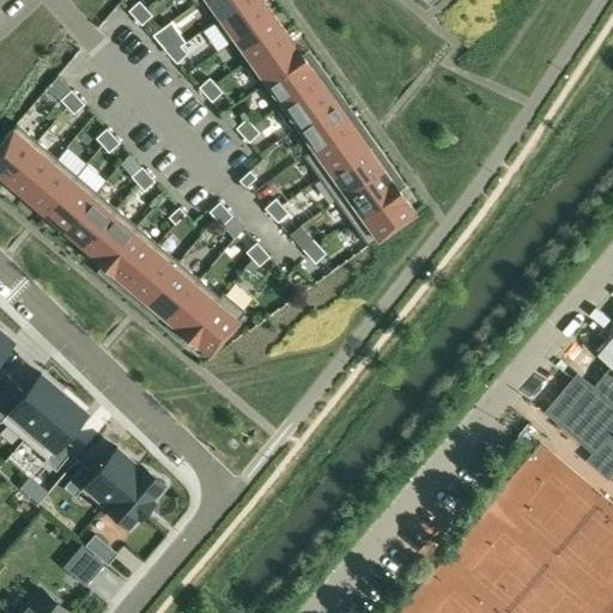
[(200,0),(194,5),(195,5),(200,2),(214,22),(244,0),(200,0)]
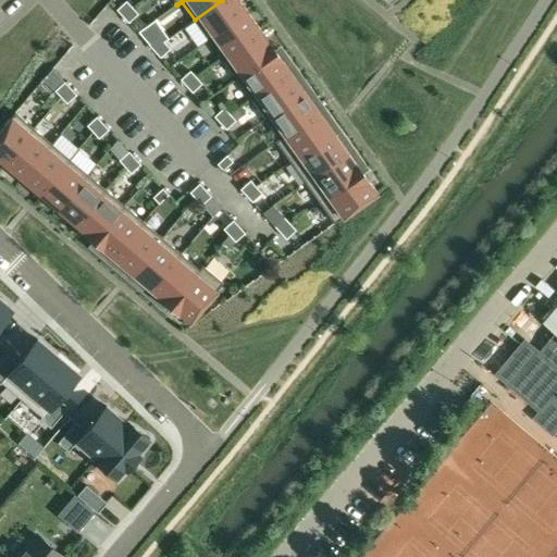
[(237,0),(222,0),(195,20),(208,39),(246,12),(237,0)]
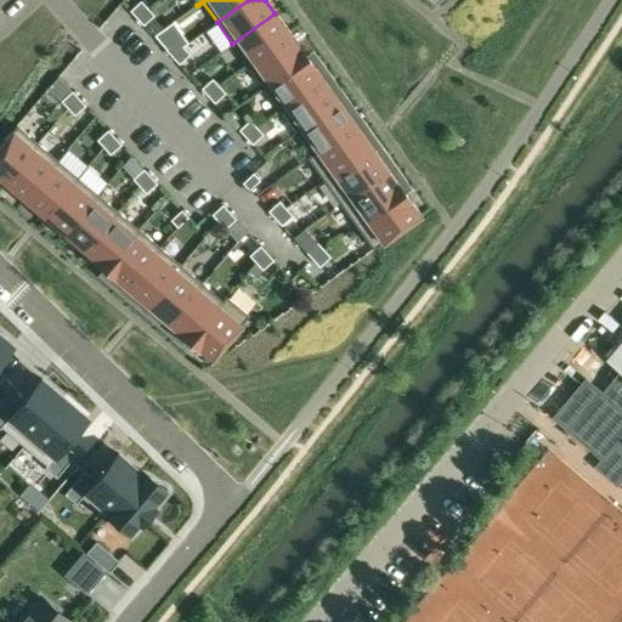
[(129,11),(136,18),(147,9),(140,1),(129,11)]
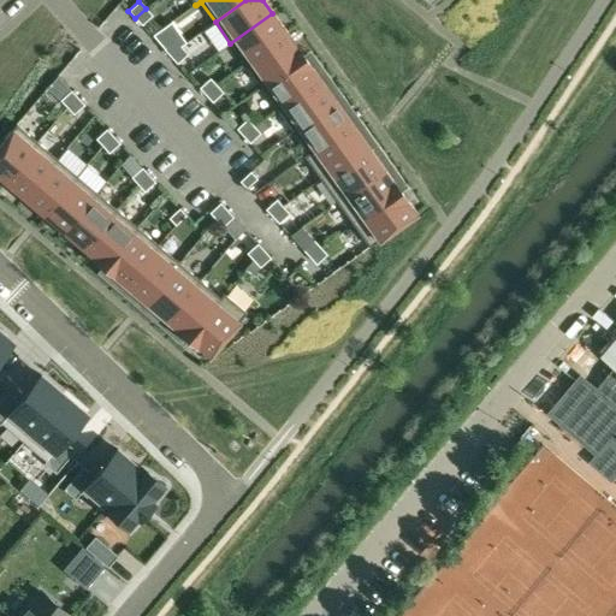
[(152,16),(146,9),(135,18),(141,25),(152,16)]
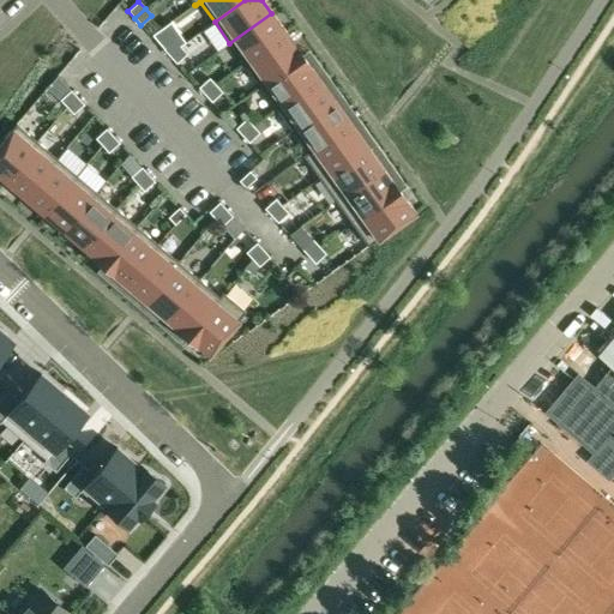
[(271,13),(229,43),(245,64),(287,34),(271,13)]
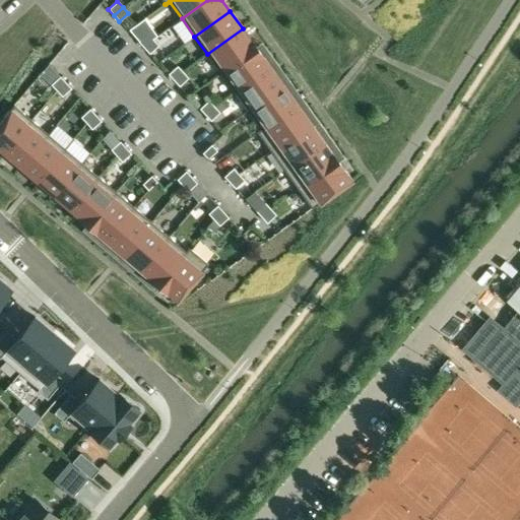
[(207,54),(220,73),(256,48),(255,47),(243,28),(207,54)]
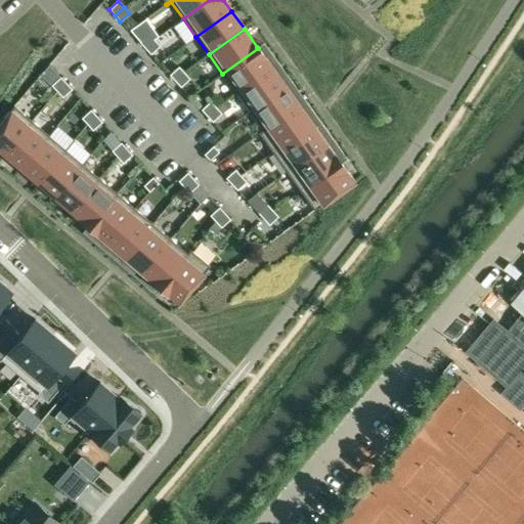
[(139,42),(144,48),(154,40),(148,34),(139,42)]
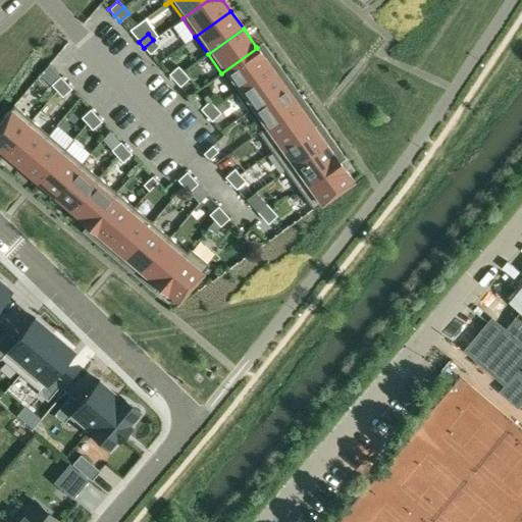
[(153,40),(144,48),(150,54),(159,46),(153,40)]
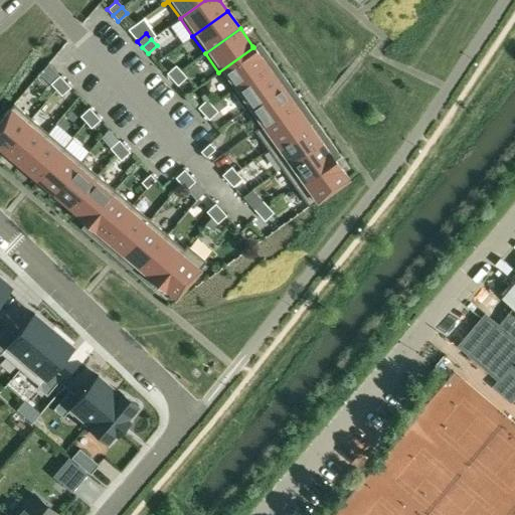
[(218,72),(231,92),(267,65),(253,47),(218,72)]
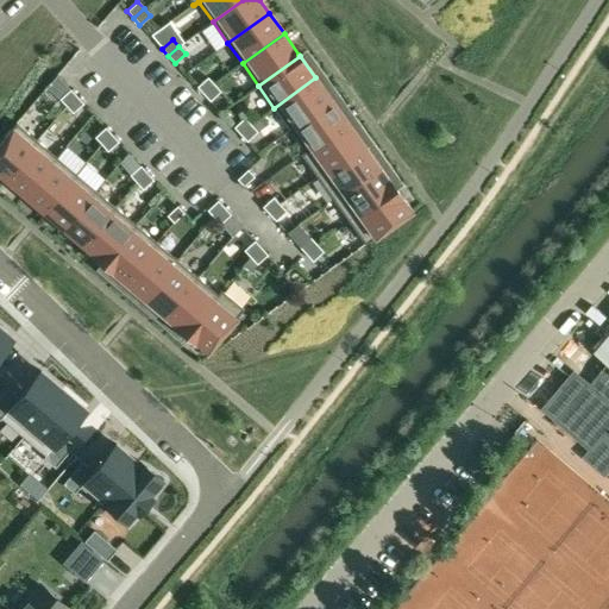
[(196,87),(202,94),(213,85),(207,77),(196,87)]
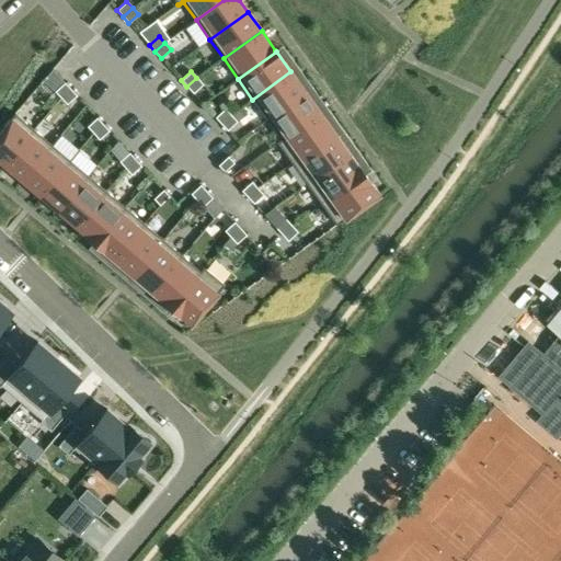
[(306,92),(290,71),(252,100),(267,119),(306,92)]
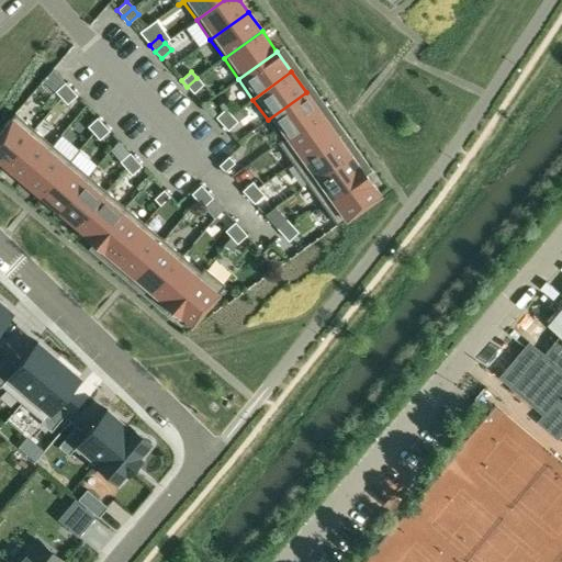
[(203,85),(197,78),(187,87),(193,93),(203,85)]
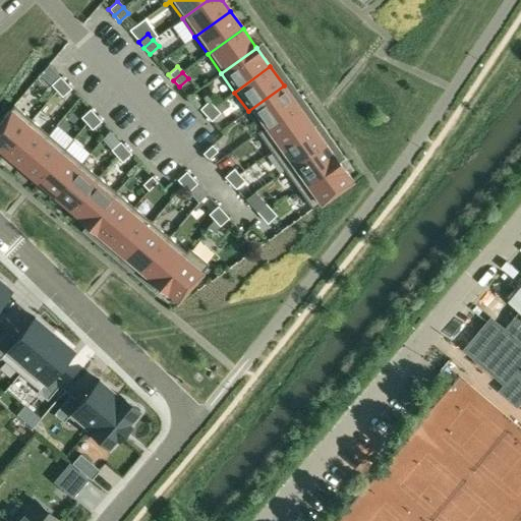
[(56,91),(65,82),(60,76),(51,84),(56,91)]
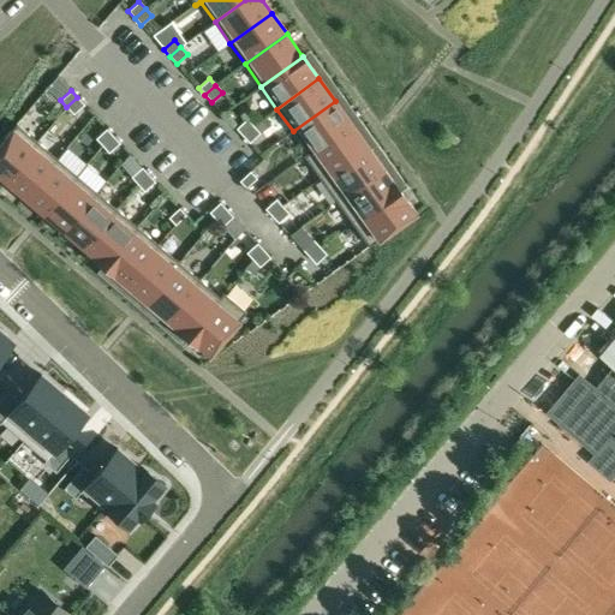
[(83,105),(77,97),(66,107),(73,114),(83,105)]
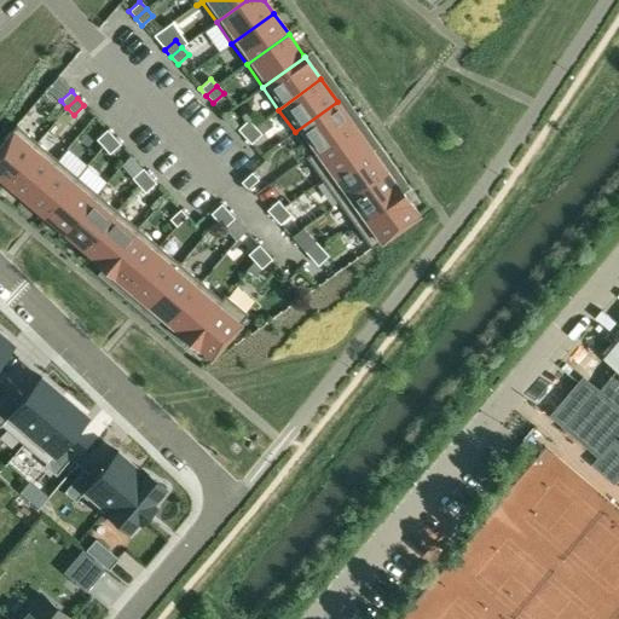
[(305,157),(306,157),(353,123),(337,102),(295,132),(310,154),(305,157)]
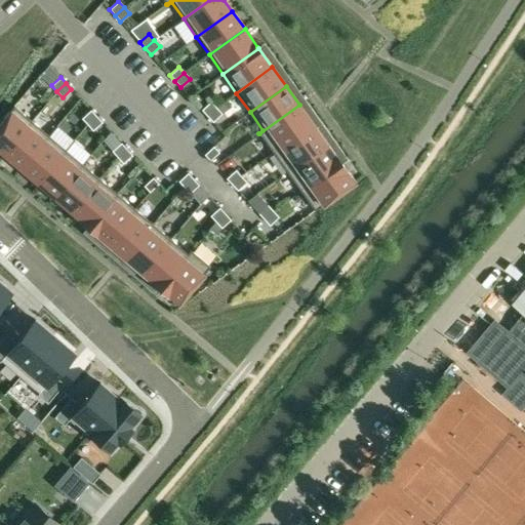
[(201,110),(206,116),(215,108),(210,102),(201,110)]
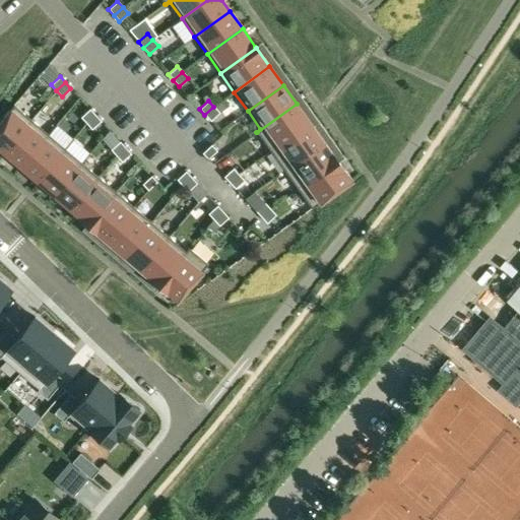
[(270,151),(310,123),(297,104),(257,132),(270,151)]
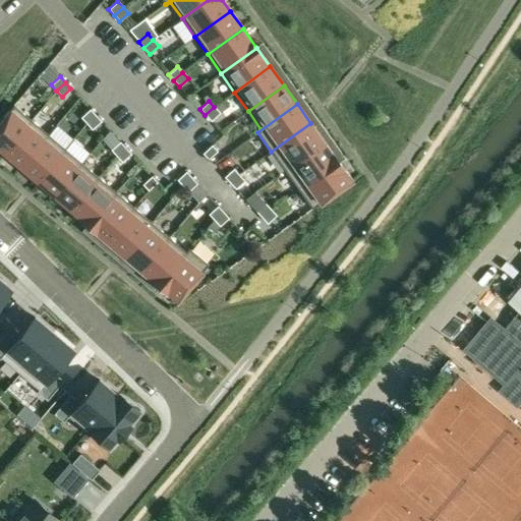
[(0,152),(2,154),(31,120),(13,106),(0,121),(0,152)]
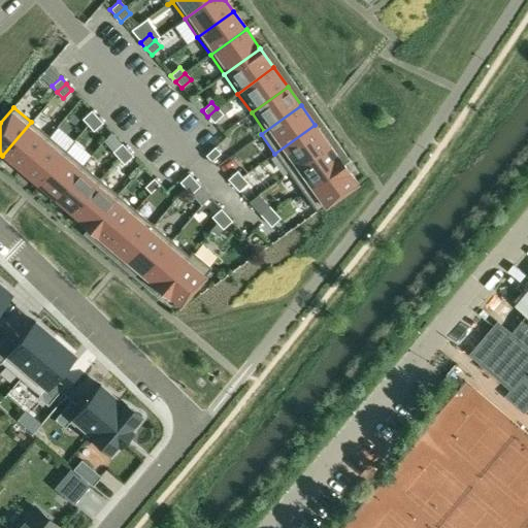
[(223,114),(217,108),(207,117),(213,123),(223,114)]
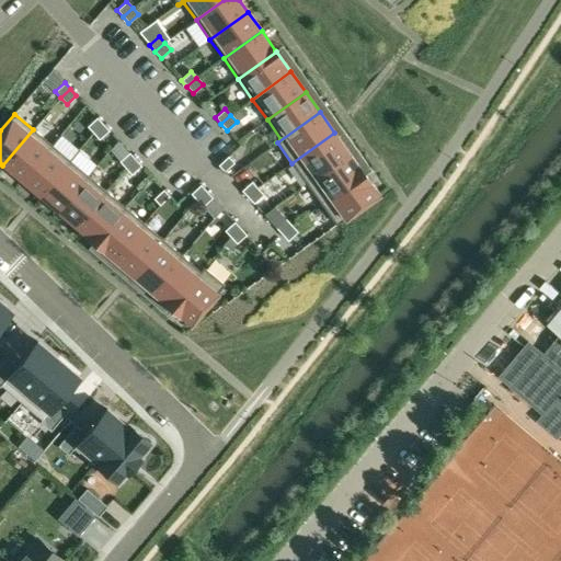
[(93,133),(102,124),(96,117),(87,126),(93,133)]
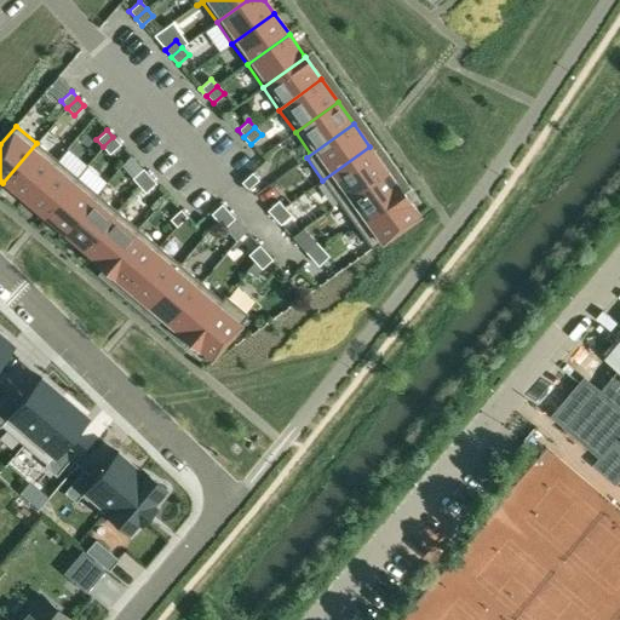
[(113,137),(103,147),(109,154),(120,144),(113,137)]
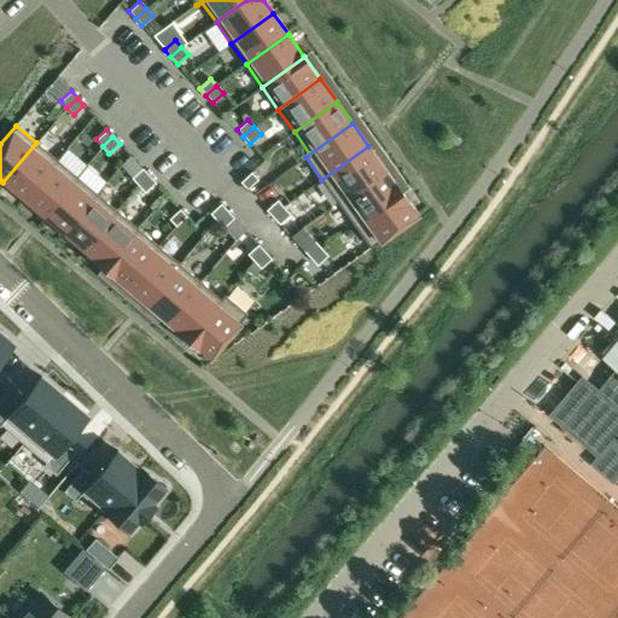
[(36,143),(3,182),(23,199),(57,159),(36,143)]
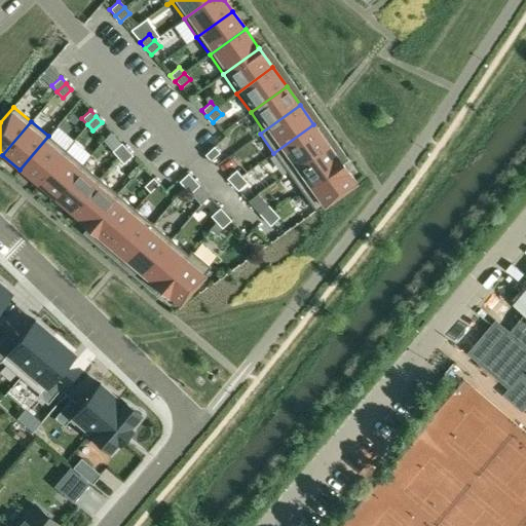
[(273,153),(287,173),(328,143),(313,124),(273,153)]
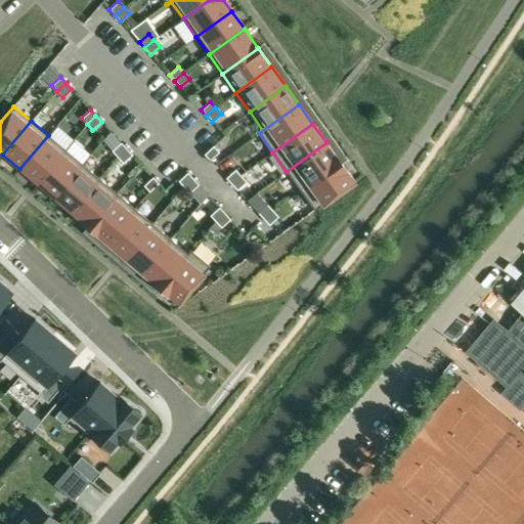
[(36,183),(64,149),(48,135),(19,169),(36,183)]
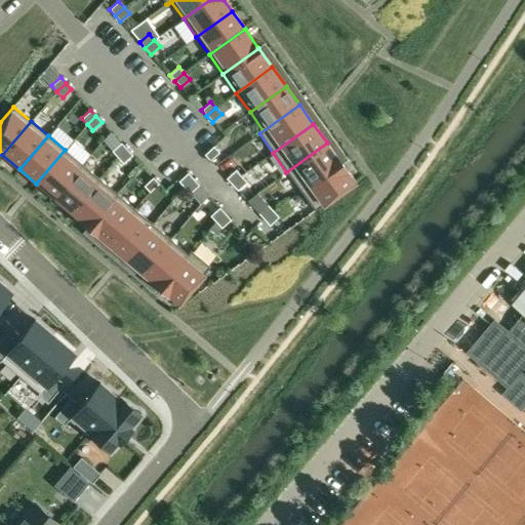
[(112,151),(117,157),(126,149),(121,143),(112,151)]
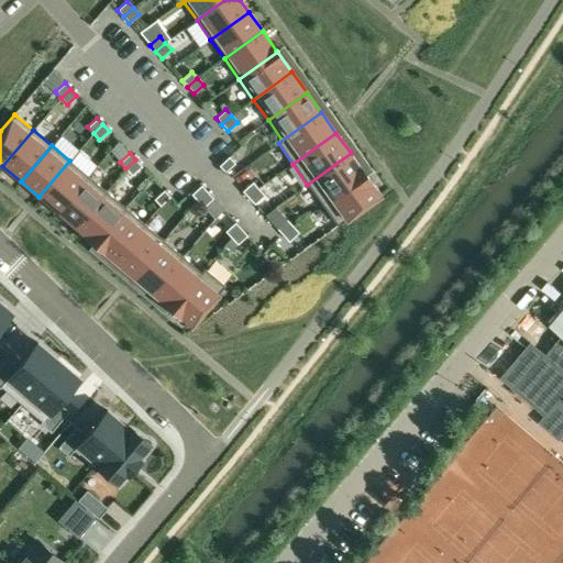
[(322,205),(365,174),(351,153),(307,185),(322,205)]
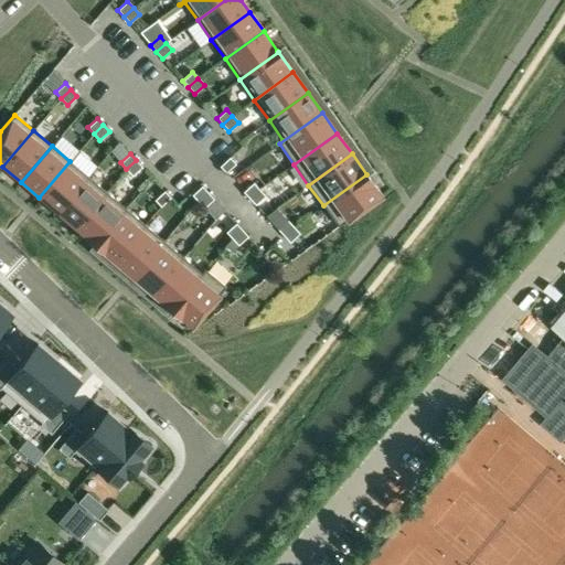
[(235,163),(230,158),(220,167),(225,172),(235,163)]
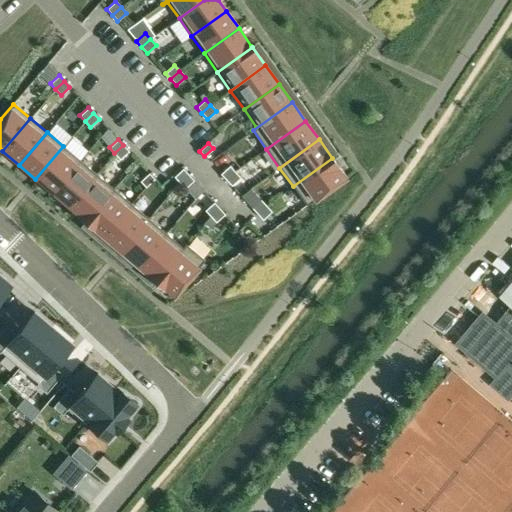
[(128,151),(123,145),(114,153),(119,159),(128,151)]
